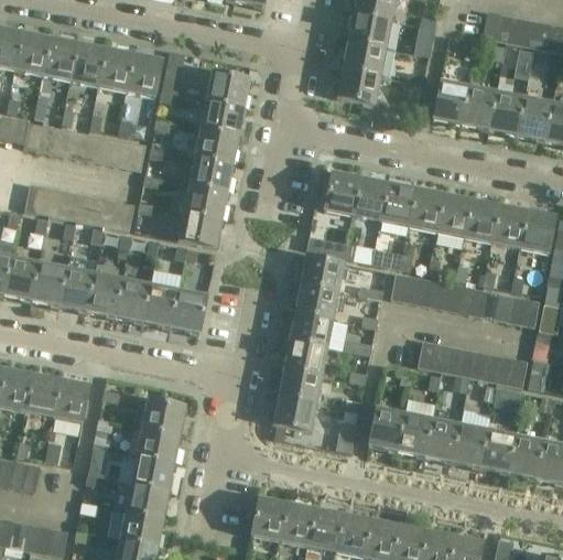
[(356,0),(354,13),(392,21),(396,0),(356,0)]
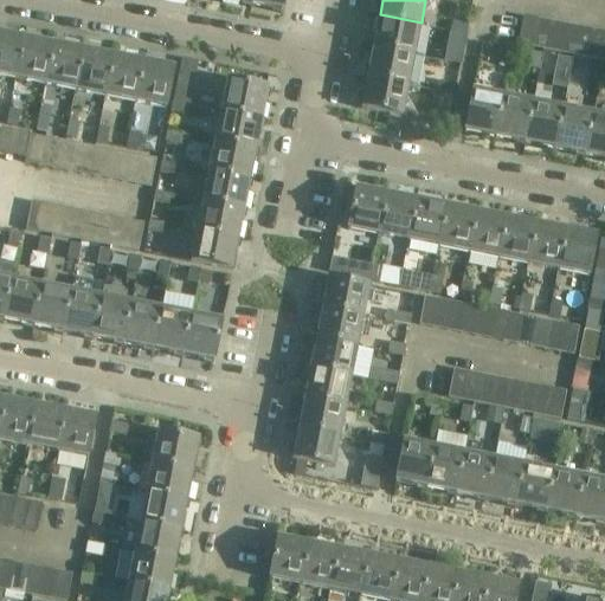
[(533,44),(538,15),(523,13),(519,41),(533,44)]
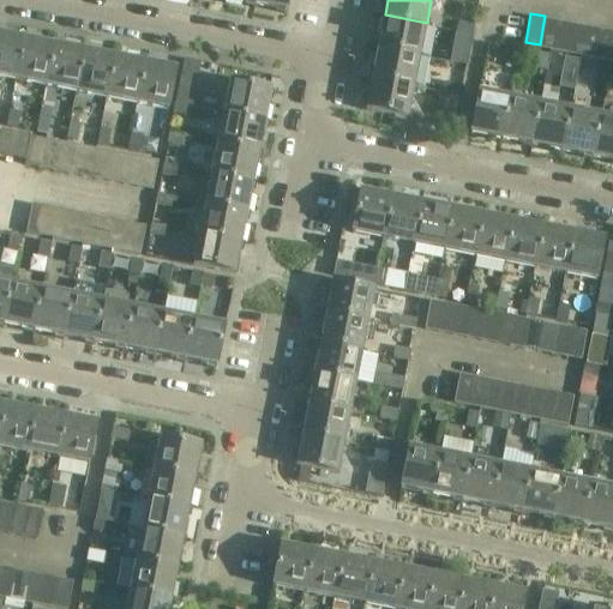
[(379,44),(416,53),(421,53),(427,23),(385,14),(379,44)]
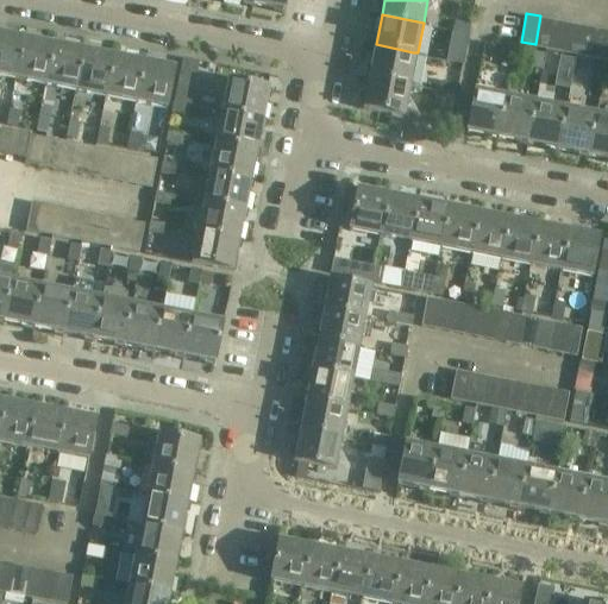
[(540,16),(536,44),(549,46),(555,19),(540,16)]
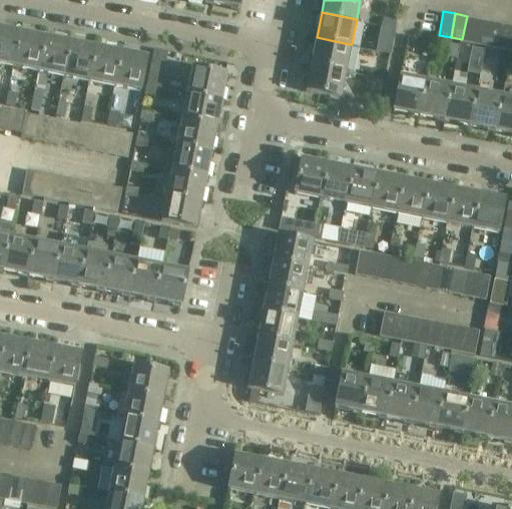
[(384,15),(382,24),(396,27),(397,18),(384,15)]
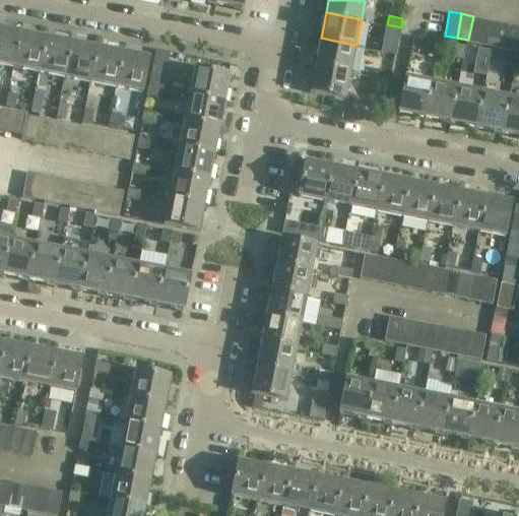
[(473,16),(468,40),(480,42),(484,18),(473,16)]
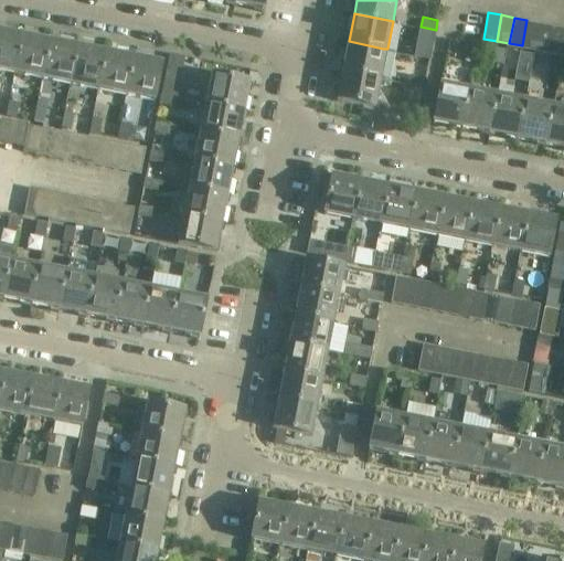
[(527,20),(522,45),(535,49),(540,22),(527,20)]
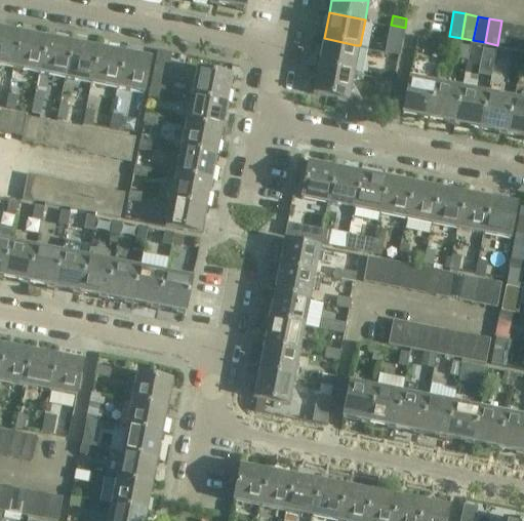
[(501,21),(497,45),(509,47),(514,23),(501,21)]
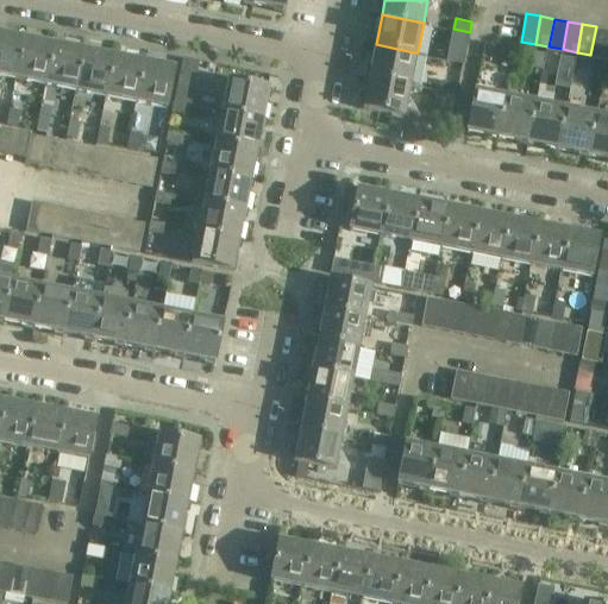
[(607,29),(596,26),(590,55),(605,57),(607,42),(607,29)]
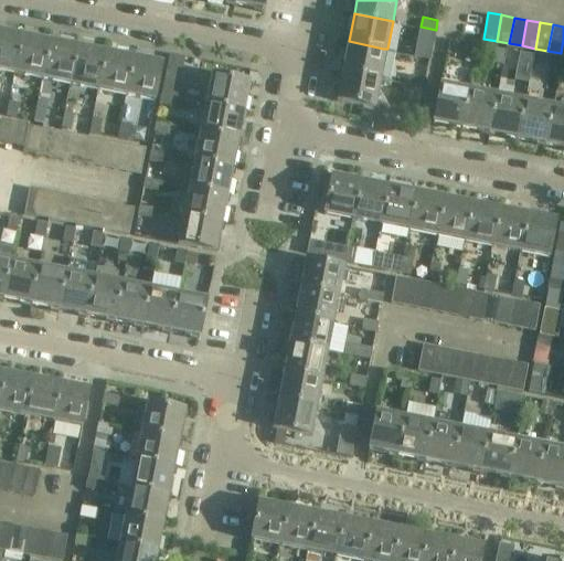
[(0,28),(0,69),(14,72),(21,33),(0,28)]
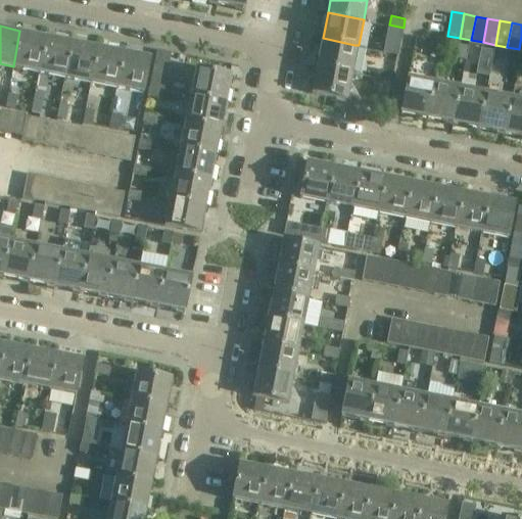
[(19,31),(13,66),(39,72),(46,36),(19,31)]
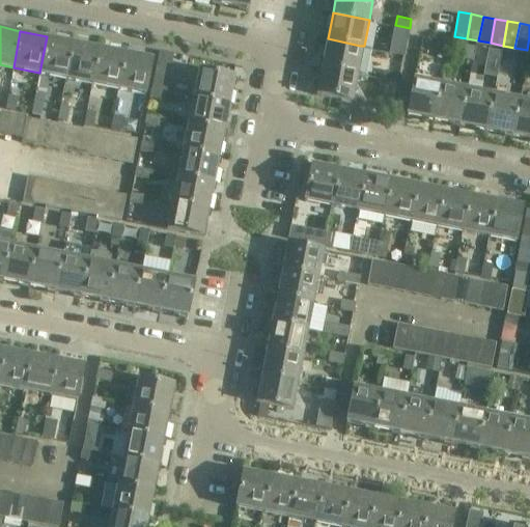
[(47,36),(39,73),(65,78),(73,42),(47,36)]
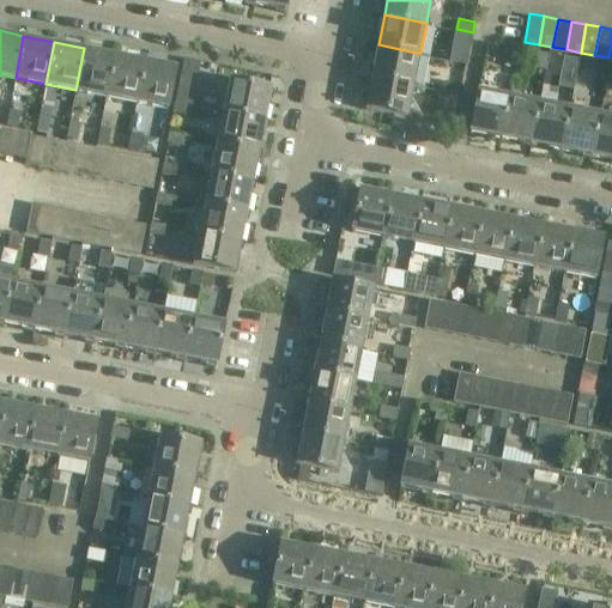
[(508,43),(504,60),(516,62),(519,46),(508,43)]
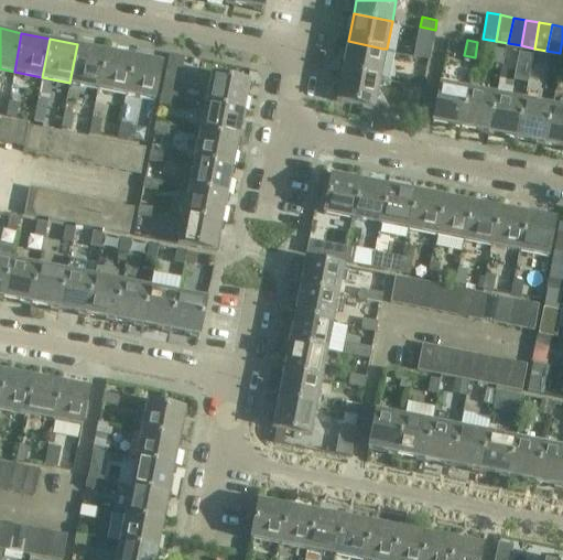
[(387,49),(382,49),(348,41),(343,68),(381,76),(387,49)]
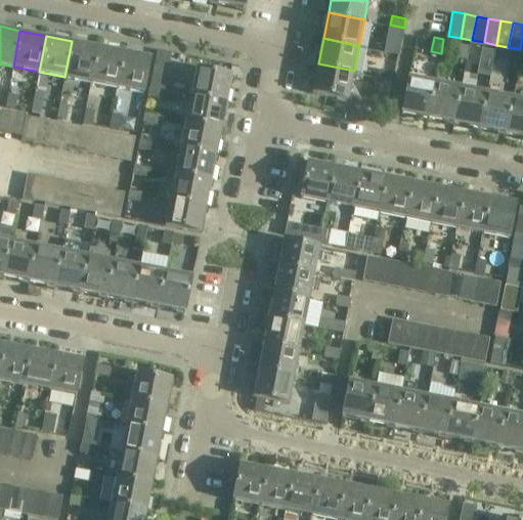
[(91,82),(98,46),(72,41),(64,77),(91,82)]
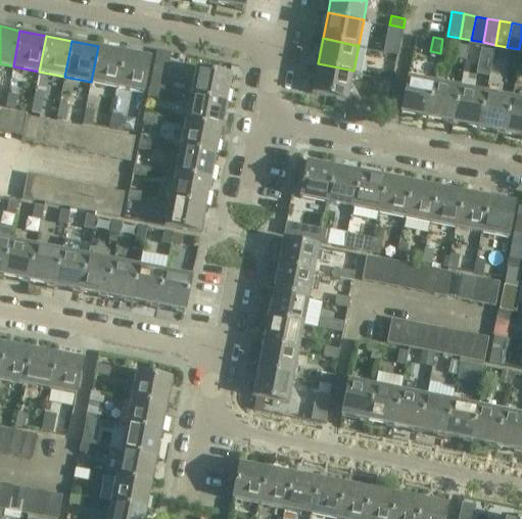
[(385,41),(383,51),(398,53),(399,44),(385,41)]
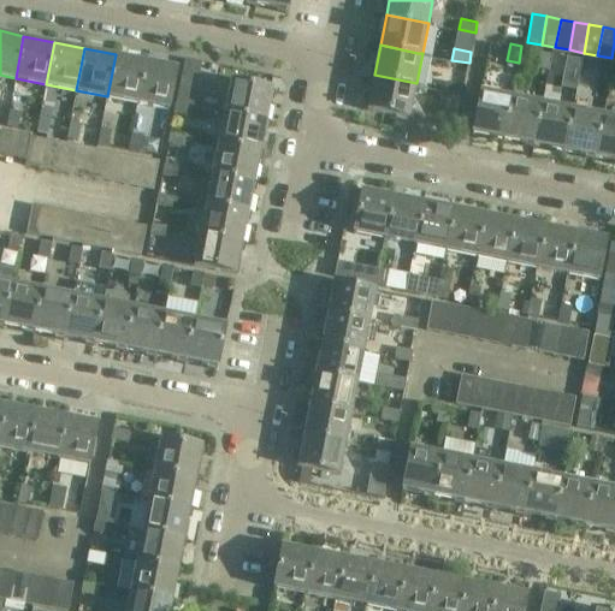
[(540,49),(538,66),(549,67),(553,52),(540,49)]
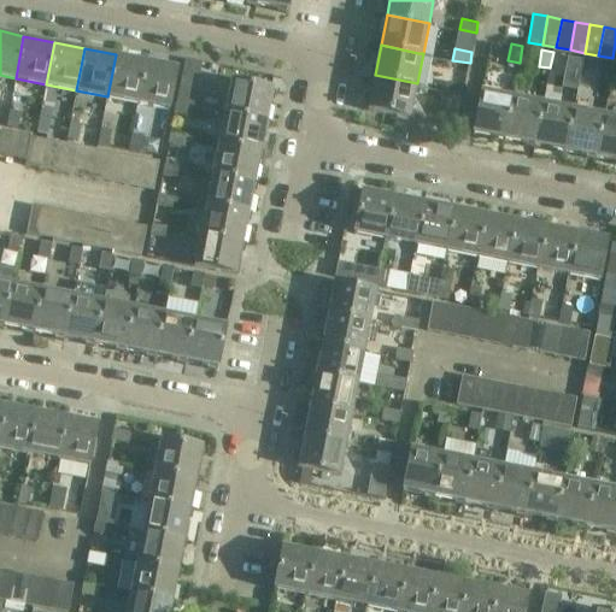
[(138,103),(146,60),(116,54),(107,96),(138,103)]
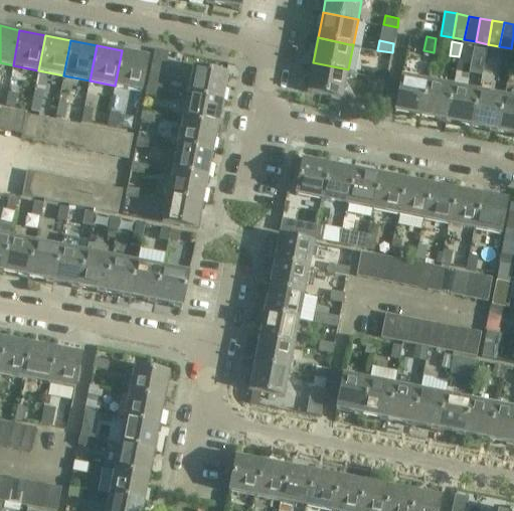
[(474,45),(472,58),(485,60),(487,48),(477,46),(474,45)]
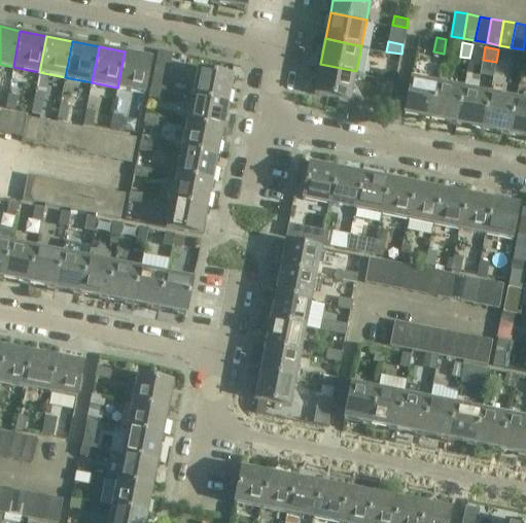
[(155,59),(153,68),(169,71),(174,50),(158,47),(155,59)]
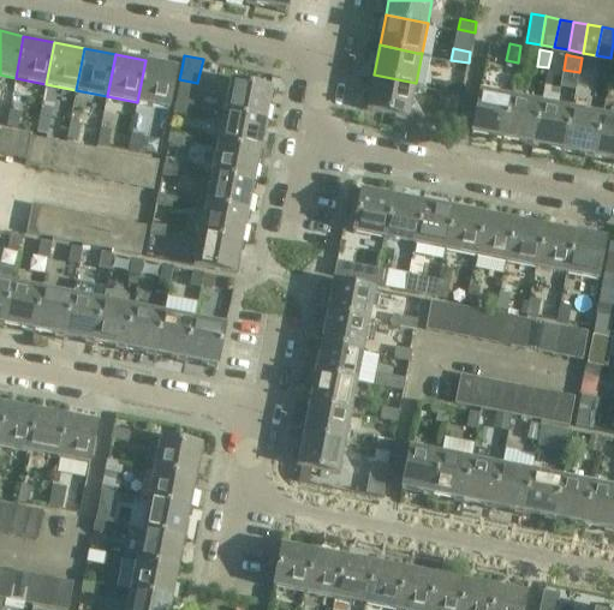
[(168,108),(177,66),(145,60),(137,102),(168,108)]
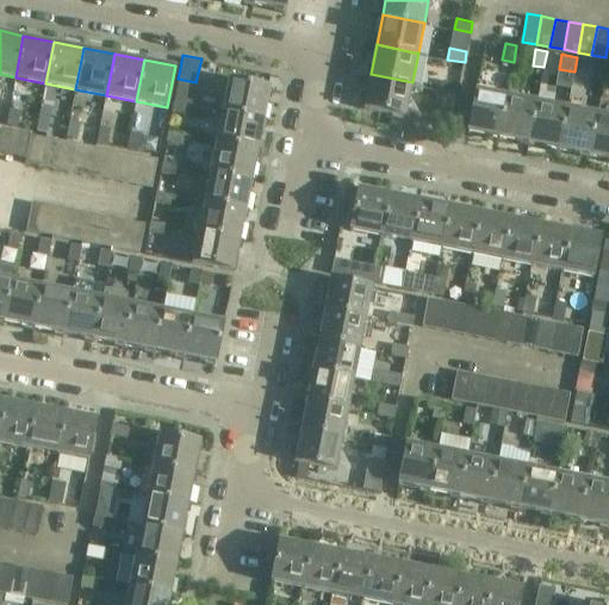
[(596,61),(592,78),(604,79),(607,63),(596,61)]
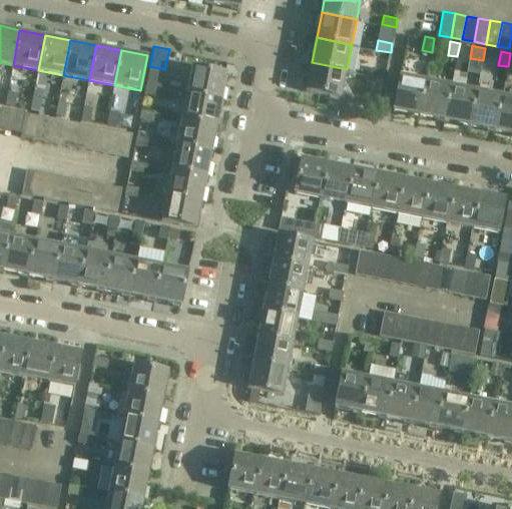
[(347,69),(312,62),(307,89),(342,96),(347,69)]
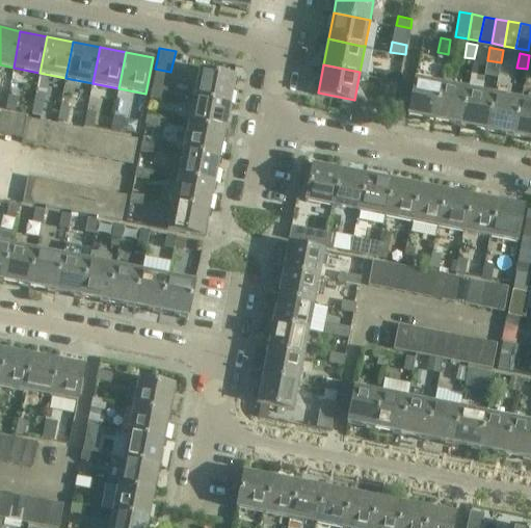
[(235,75),(198,68),(193,95),(230,102),(235,75)]
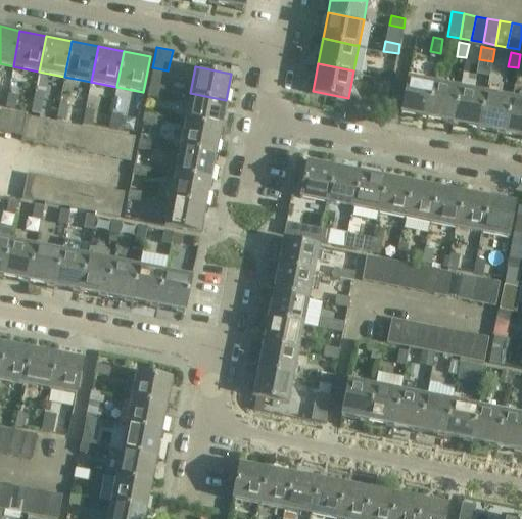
[(381,67),(379,77),(393,80),(394,69),(381,67)]
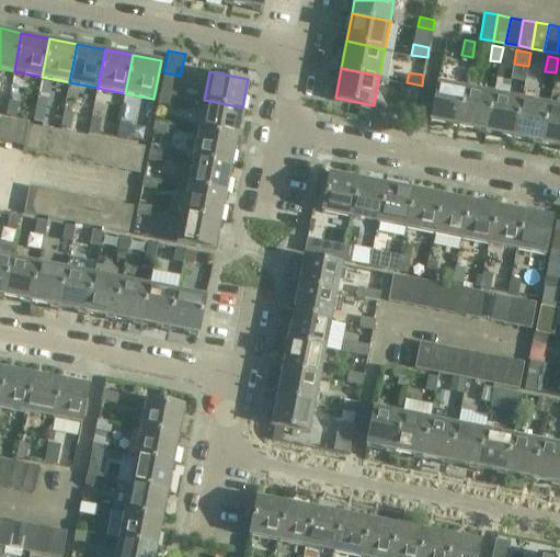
[(437,80),(431,117),(459,124),(467,86),(437,80)]
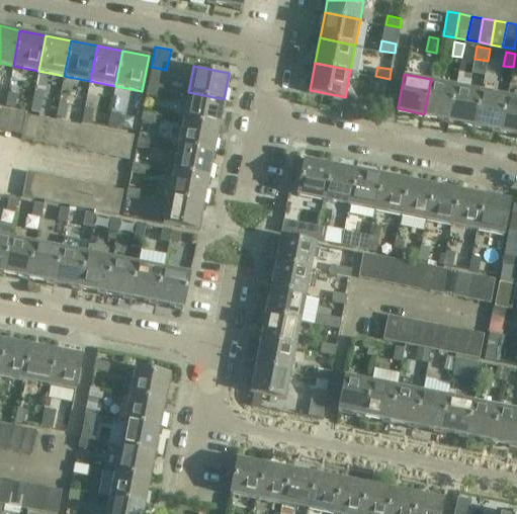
[(449,119),(456,84),(431,79),(424,114),(449,119)]
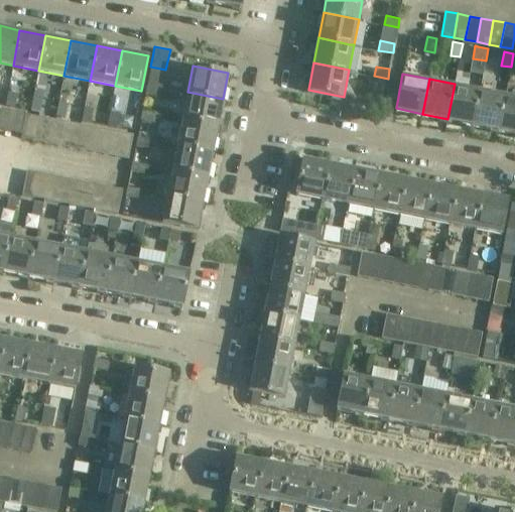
[(147,84),(145,93),(159,96),(161,87),(147,84)]
